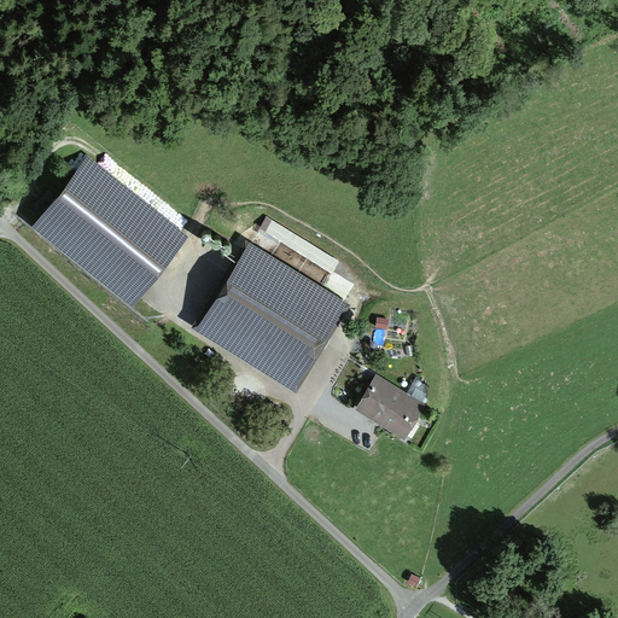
[(87,159),(33,229),(133,308),(180,249),(188,238),(87,159)]
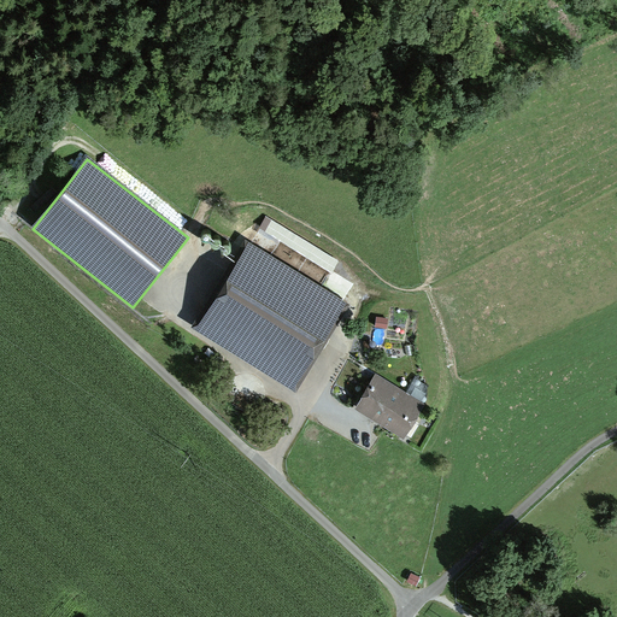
[(62,168),(54,178),(62,183),(69,172),(62,168)]
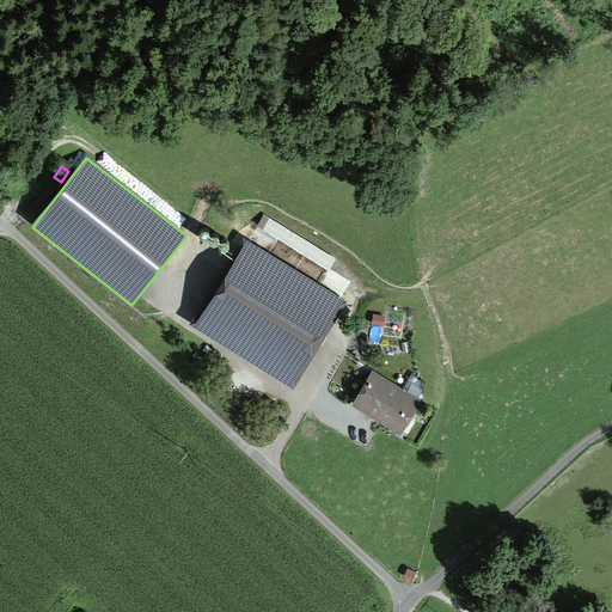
[(336,259),(264,215),(257,227),(329,271),(336,259)]
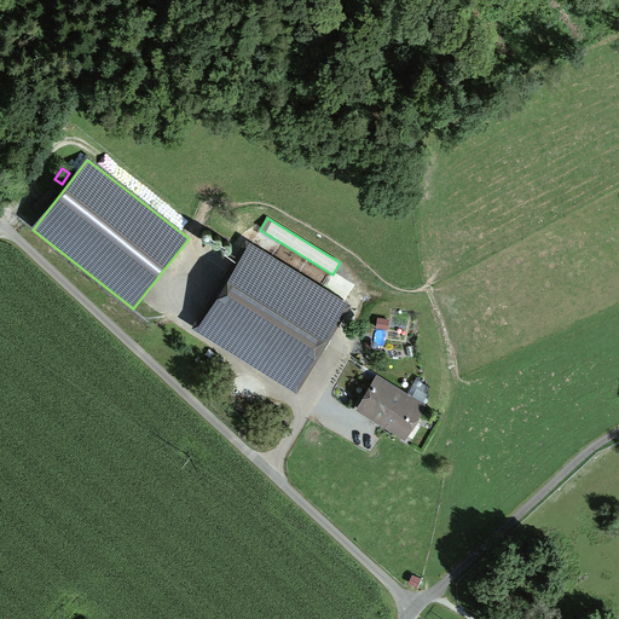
[(250,244),(196,331),(298,393),(351,306),(250,244)]
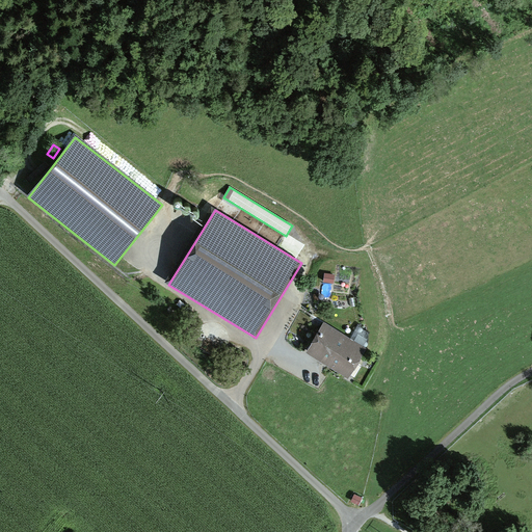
[(335,274),(324,273),(323,283),(334,284),(335,274)]
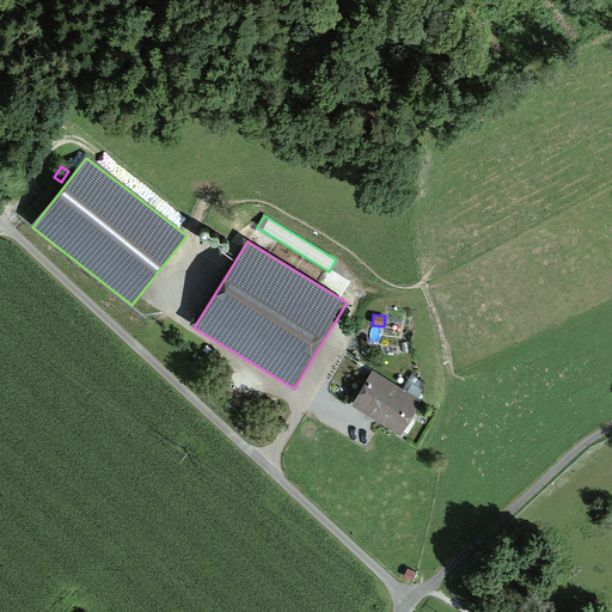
[(422,402),(373,371),(352,405),(401,436),(422,402)]
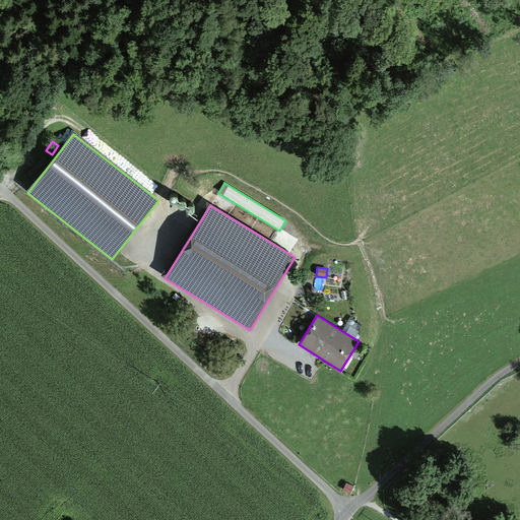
All buildings are outlined.
